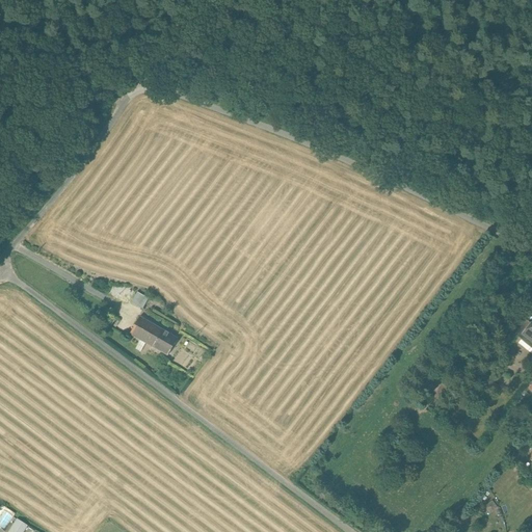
[(149,299),(137,292),(131,303),(142,310),(149,299)]
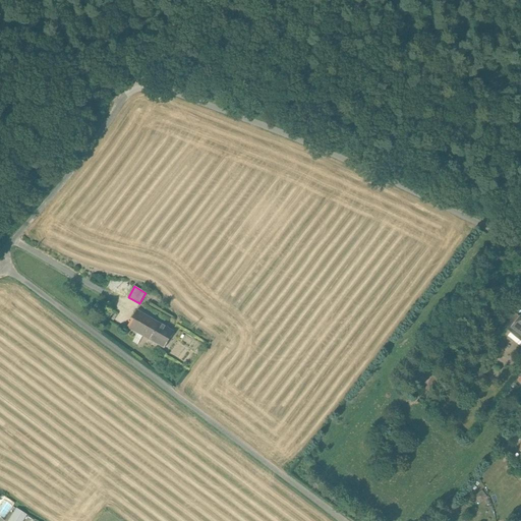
[(174,332),(137,311),(127,328),(165,349),(174,332)]
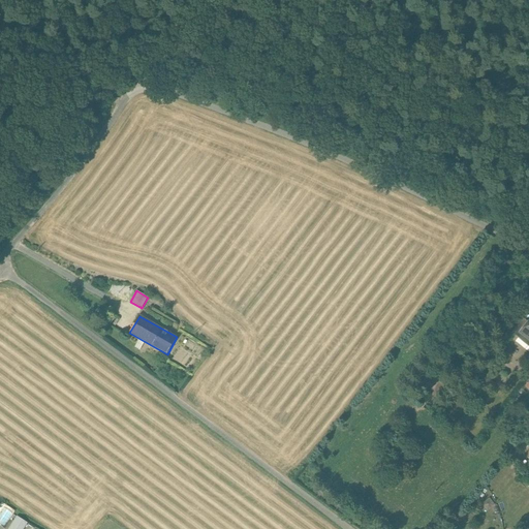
[(528,319),(527,322),(520,316),(508,331),(528,346),(528,319)]
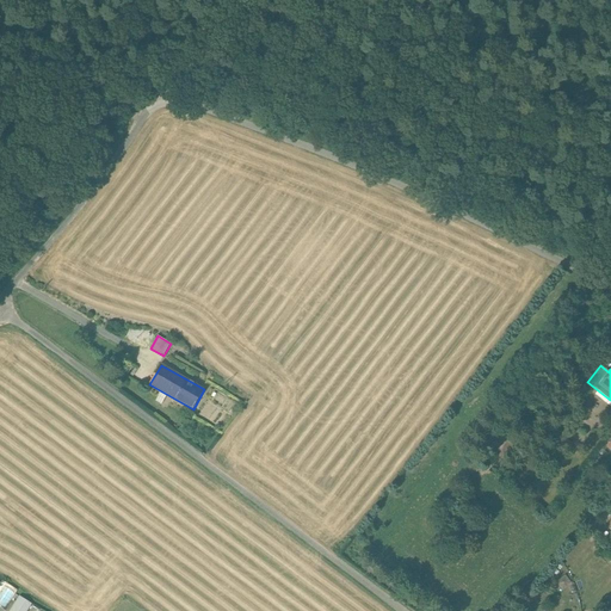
[(585,384),(575,395),(582,401),(591,389),(585,384)]
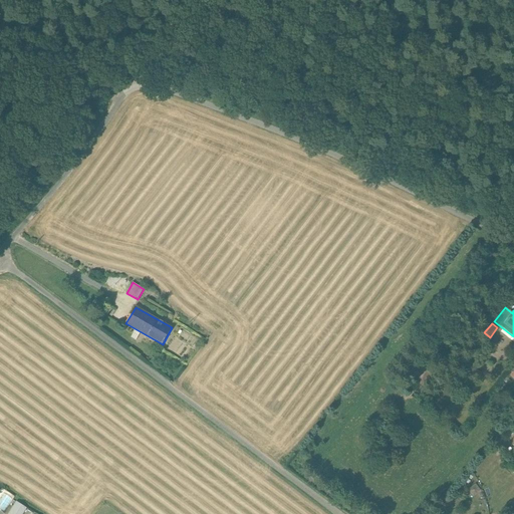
[(478,338),(472,347),(476,350),(482,341),(478,338)]
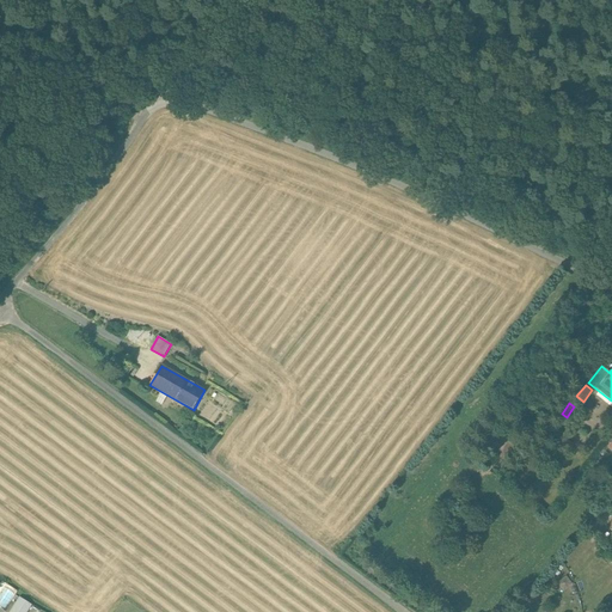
[(575,444),(564,439),(558,452),(569,457),(575,444)]
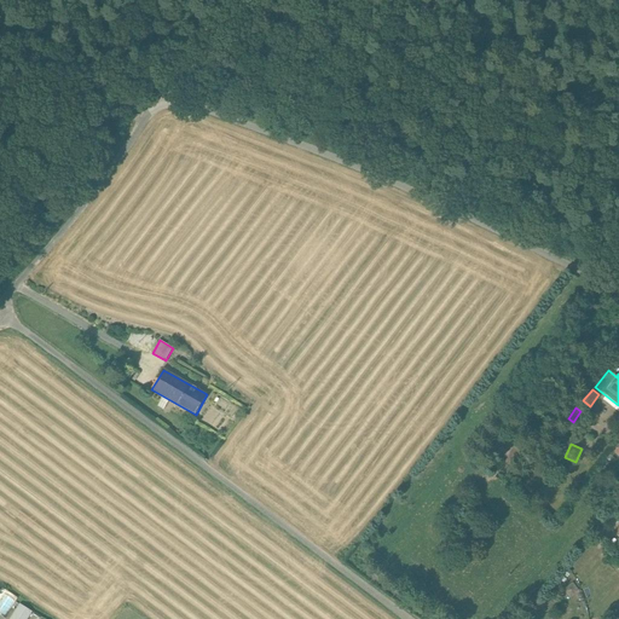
[(565,584),(567,595),(579,593),(577,582),(565,584)]
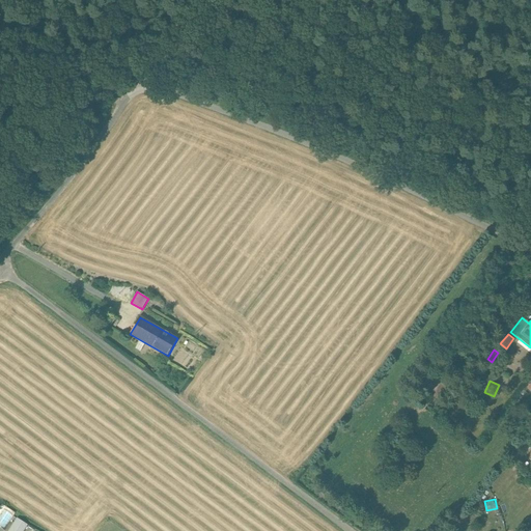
[(22,530),(26,525),(18,520),(9,530),(22,530)]
